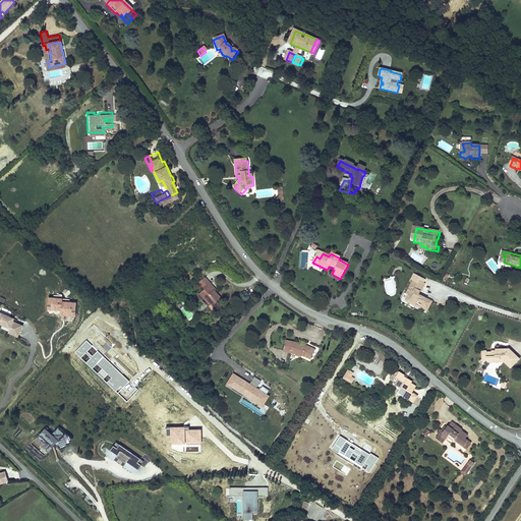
[(503,256),(501,264),(515,267),(515,266),(504,263),(505,256),(503,256)]
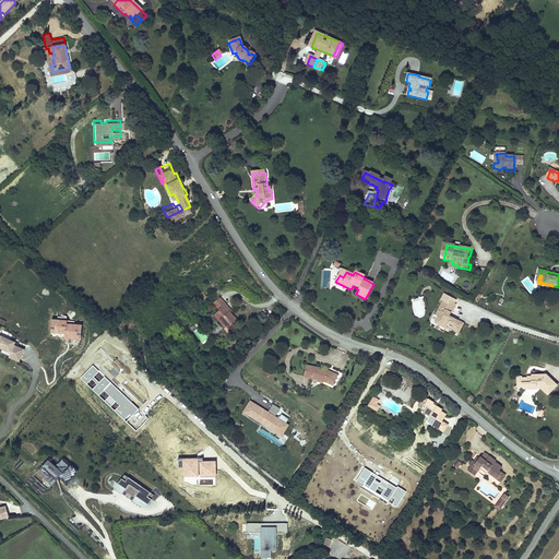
[(37,294),(34,298),(39,302),(44,298),(37,294)]
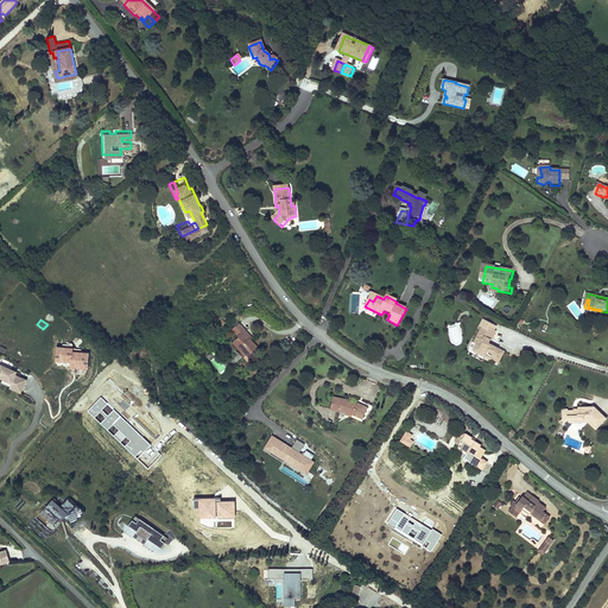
[(245,329),(238,321),(230,327),(238,335),(245,329)]
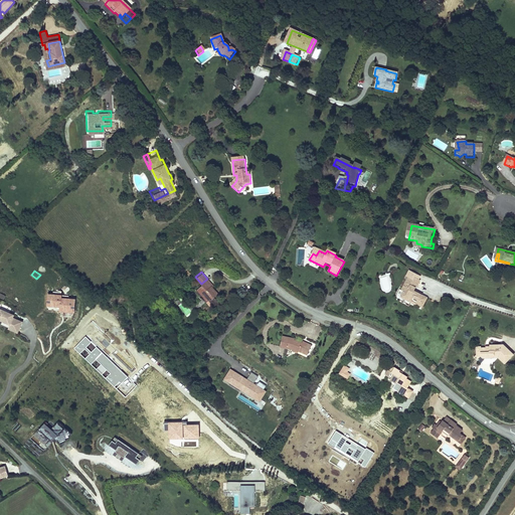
[(213,292),(209,287),(210,286),(208,284),(210,282),(207,279),(201,284),(195,289),(205,300),(207,298),(208,299),(213,296),(211,293),(213,292)]
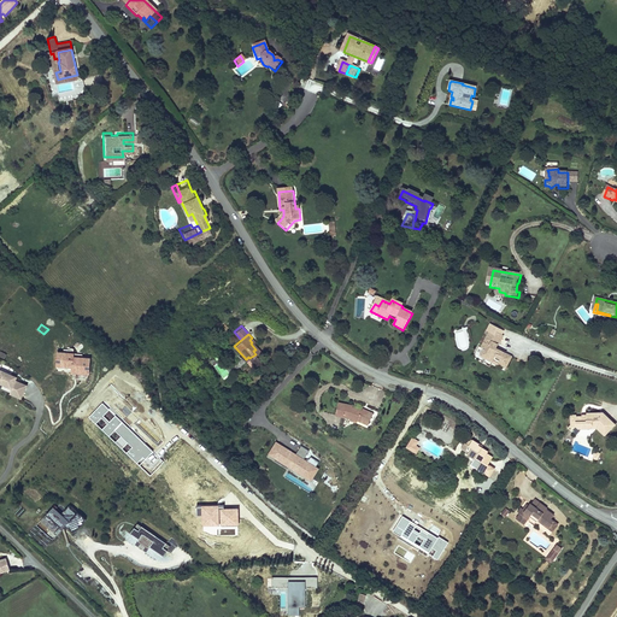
[(509,362),(511,358),(498,351),(499,346),(501,347),(505,338),(497,334),(495,338),(489,335),(482,351),(486,352),(482,359),(500,368),(501,366),(509,370),(511,363),(509,362)]
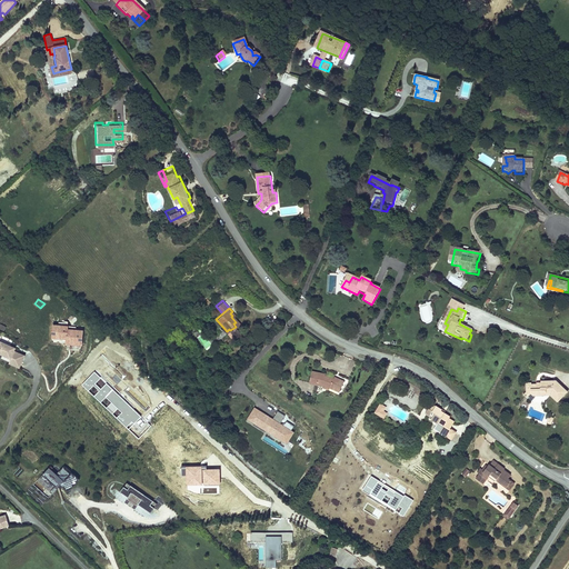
[(53,326),(52,338),(67,339),(67,345),(82,347),(85,330),(68,329),(68,327),(53,326)]
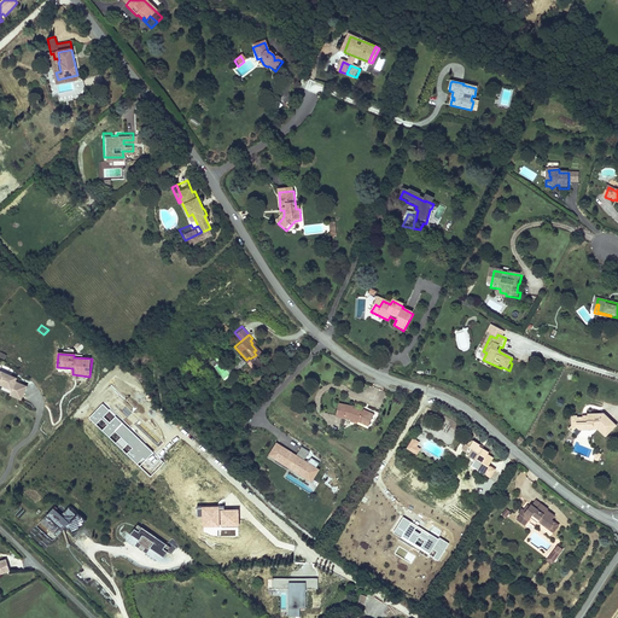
[(0,369),(3,371),(3,369),(15,374),(17,369),(0,361),(0,369)]
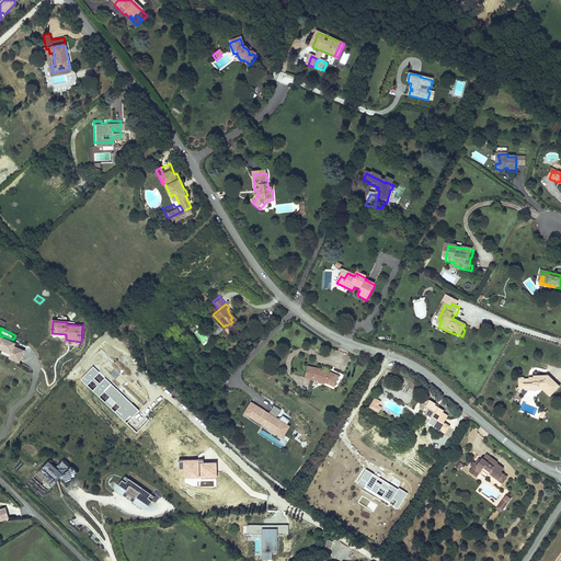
[(13,340),(2,335),(2,336),(0,335),(0,347),(6,350),(13,354),(11,358),(18,361),(19,358),(23,359),(27,350),(16,345),(18,342),(13,340)]
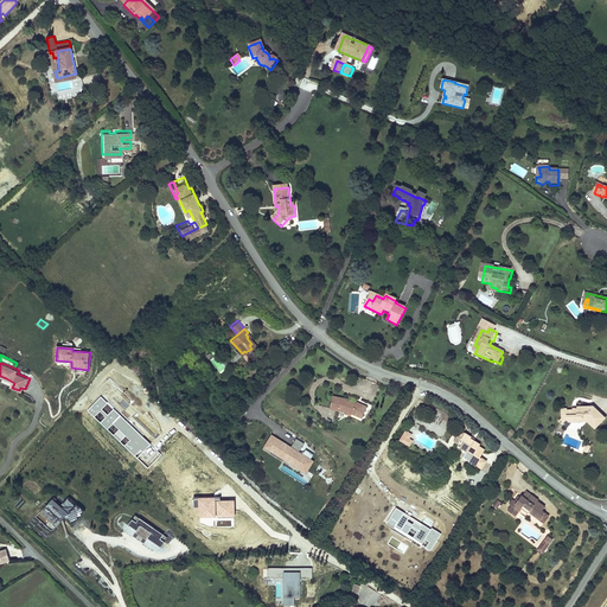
[(347,396),(332,394),(331,408),(345,409),(346,406),(355,407),(353,409),(363,413),(368,402),(363,400),(362,401),(358,398),(347,398),(347,396)]
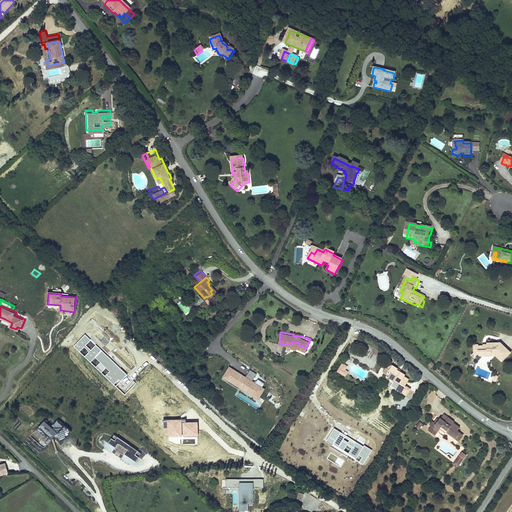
[(505,362),(511,355),(511,354),(502,343),(486,345),(486,348),(484,349),(484,347),(479,347),(479,345),(474,346),(475,354),(477,354),(480,353),(481,356),(483,357),(492,357),(493,355),(498,354),(505,362)]
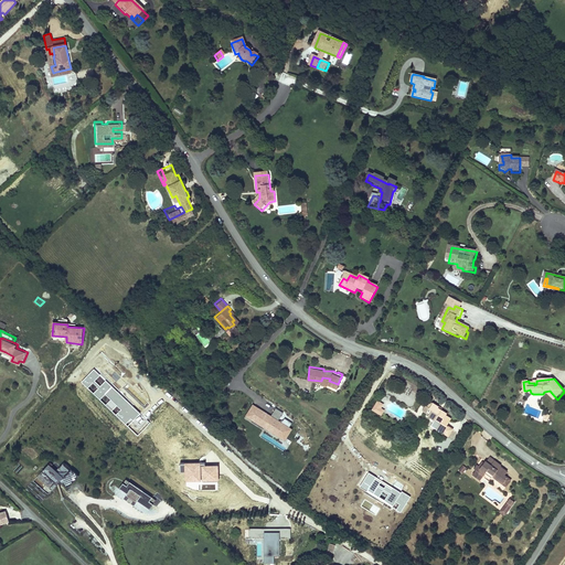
[(555,401),(557,400),(550,391),(544,392),(543,394),(548,393),(555,401)]
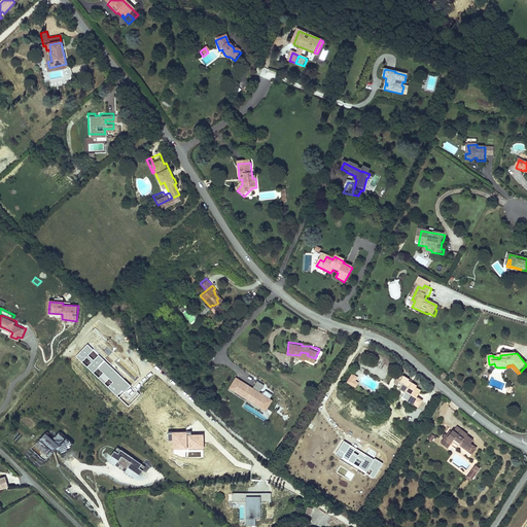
[(357,376),(352,373),(347,380),(352,383),(355,379),(357,376)]
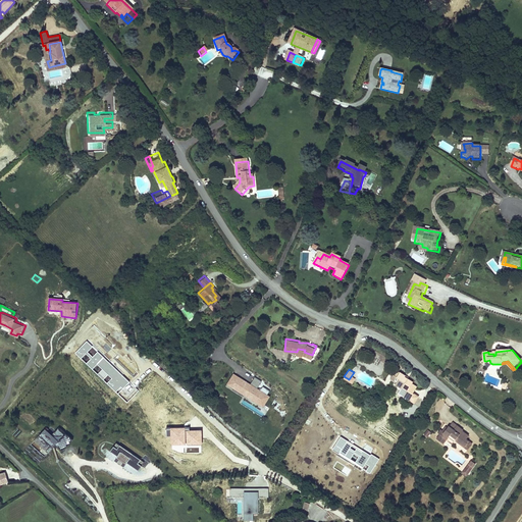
[(407,373),(402,369),(398,375),(396,374),(393,378),(399,382),(397,384),(403,387),(404,386),(408,389),(404,396),(409,400),(410,399),(415,392),(413,390),(418,384),(413,381),(414,381),(409,377),(406,375),(407,373)]
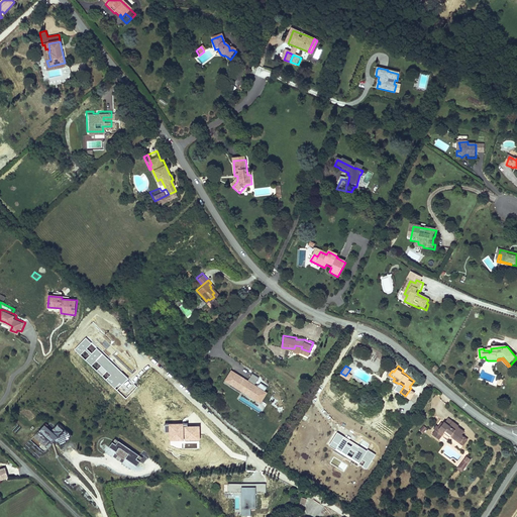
[(261,383),(259,387),(254,385),(260,378),(252,373),(248,381),(232,370),(224,381),(261,404),(268,393),(265,391),(267,387),(261,383)]
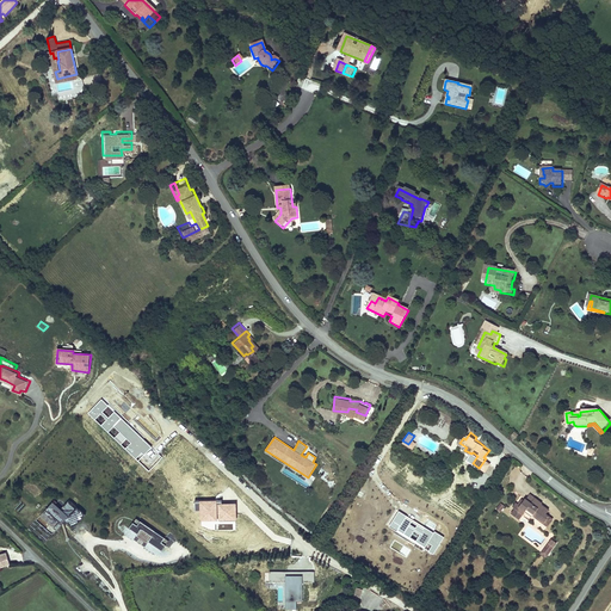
[(491,462),(486,458),(480,467),(485,469),(491,462)]
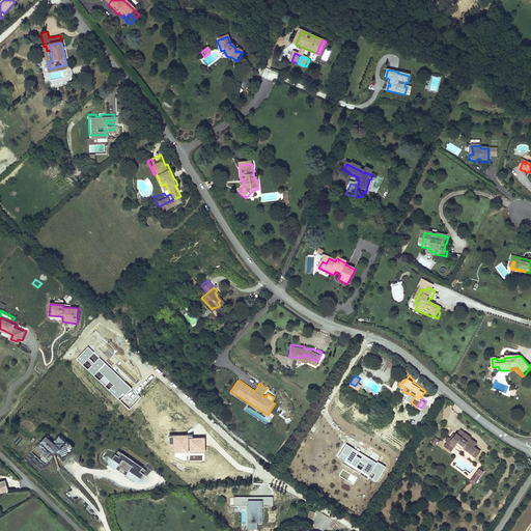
[(469,438),(459,428),(454,434),(454,432),(452,435),(449,438),(447,437),(443,441),(445,443),(442,446),(448,451),(453,445),(455,443),(462,448),(466,452),(468,451),(470,453),(474,449),(472,446),(474,444),(468,438),(469,438)]
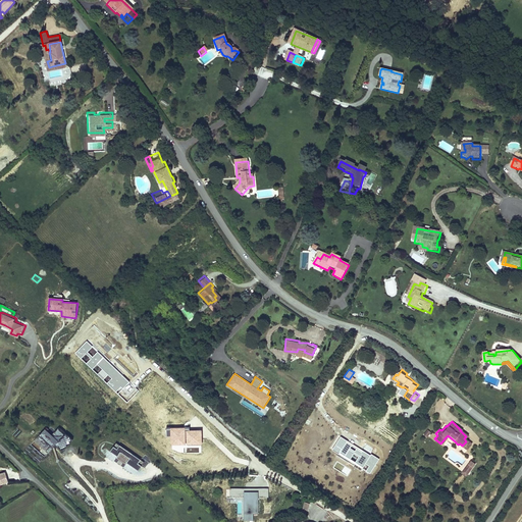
[(59,425),(52,433),(47,430),(49,428),(46,426),(35,438),(38,441),(41,436),(50,445),(53,447),(55,444),(62,450),(73,437),(59,425)]
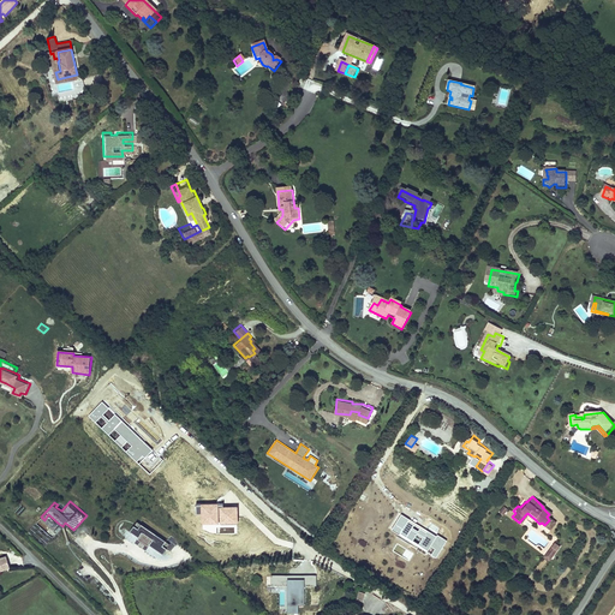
[(542,523),(539,524),(547,531),(554,524),(549,520),(544,525),(542,523)]
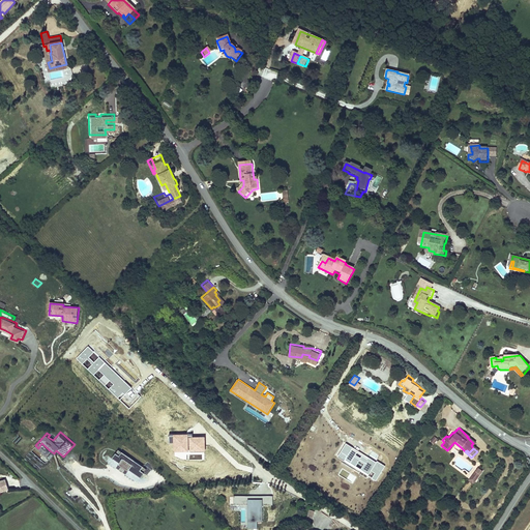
[(140,470),(142,466),(118,449),(112,459),(106,454),(101,459),(116,469),(119,464),(126,470),(140,478),(144,473),(140,470)]
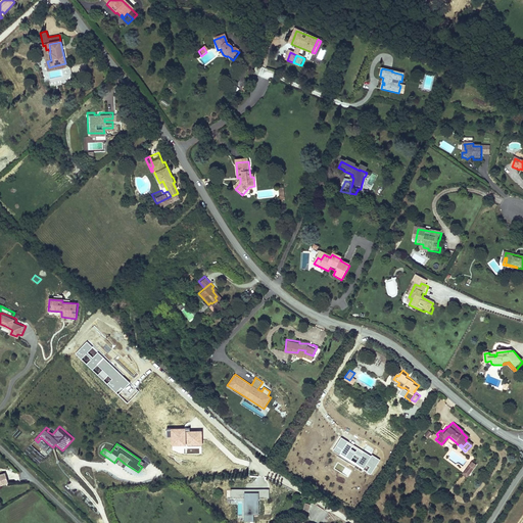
[(464,478),(470,470),(466,467),(460,475),(464,478)]
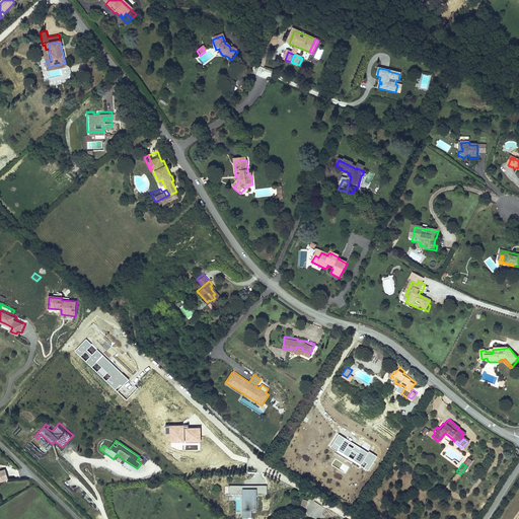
[(0,482),(9,478),(6,469),(0,470),(0,482)]
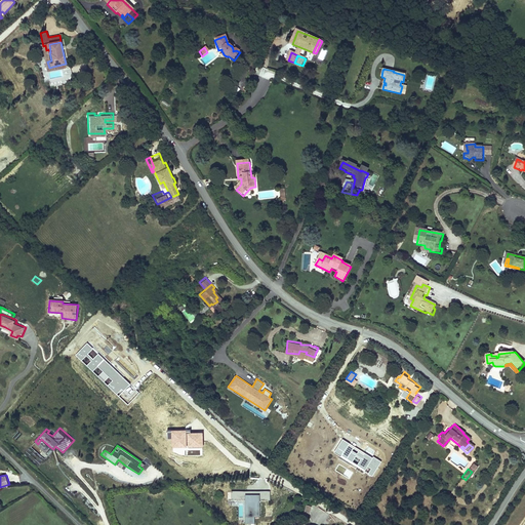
[(231,500),(270,500),(270,490),(231,491),(231,500)]
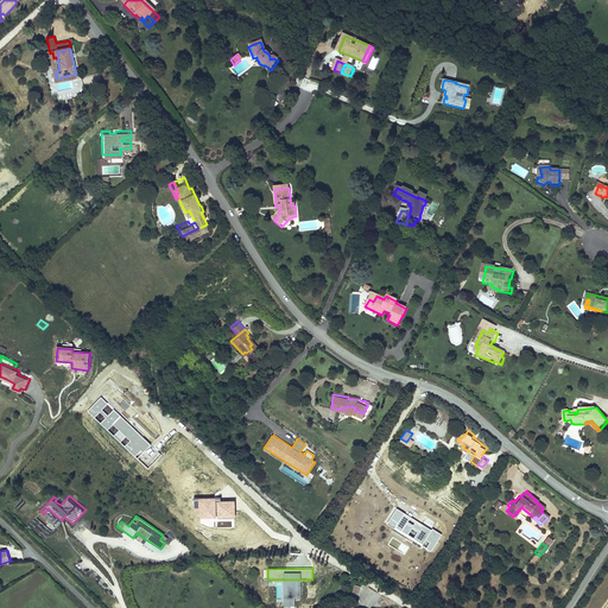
[(302,584),(284,584),(284,600),(302,600),(302,584)]
